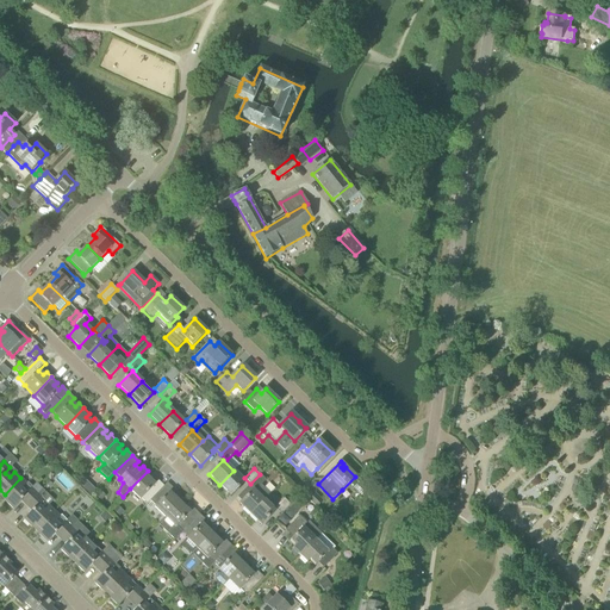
[(147,504),(150,500),(167,483),(163,486),(157,480),(154,484),(150,479),(154,475),(148,471),(130,489),(141,499),(142,498),(147,504)]
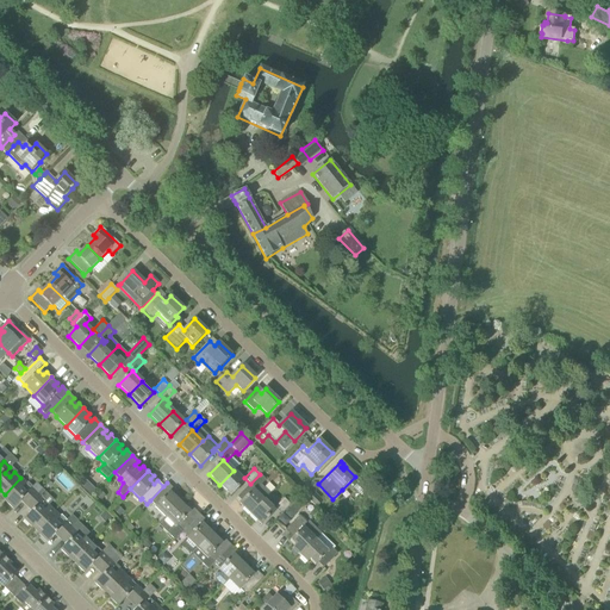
[(234,471),(219,485),(231,496),(244,481),(234,471)]
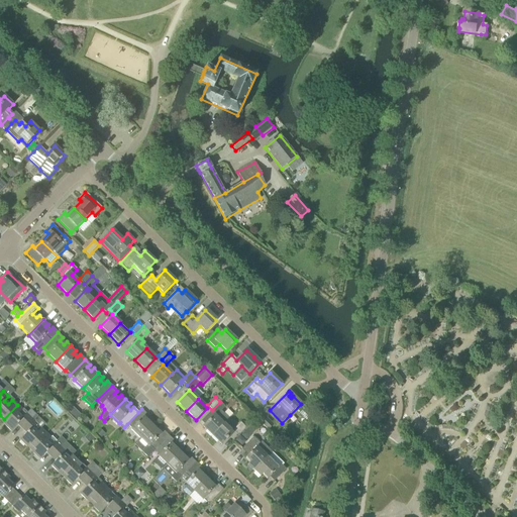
[(225,407),(220,402),(212,410),(217,415),(216,417),(214,416),(203,427),(212,436),(223,424),(228,418),(221,411),(225,407)]
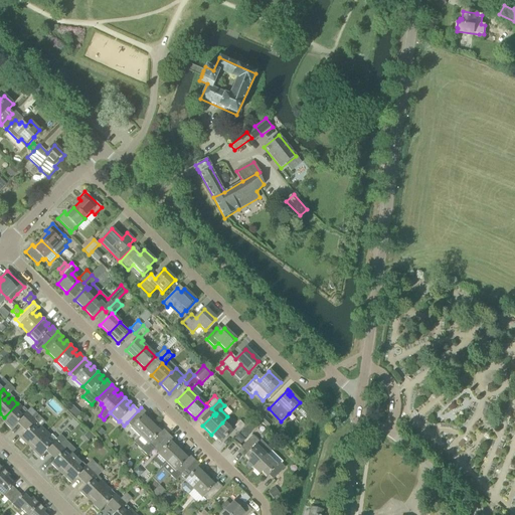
[(22,427),(31,417),(36,413),(30,408),(27,411),(23,407),(22,408),(17,403),(4,417),(7,420),(4,423),(11,430),(18,423),(22,427)]
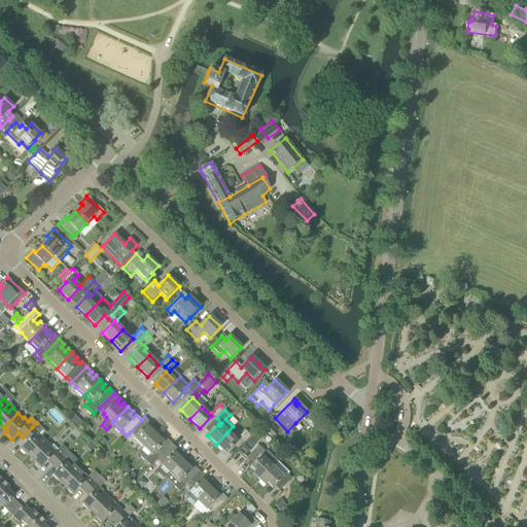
[(134,437),(143,447),(159,431),(153,426),(150,429),(147,425),(149,422),(144,417),(130,432),(135,437),(134,437)]
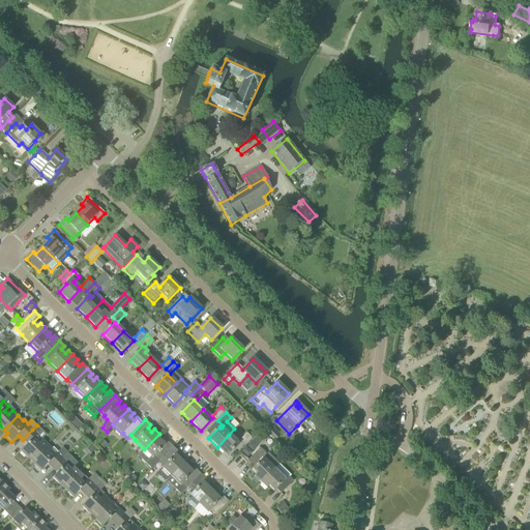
[(30,454),(33,459),(48,444),(41,439),(47,435),(37,425),(32,430),(23,440),(27,444),(21,451),(27,458),(30,454)]
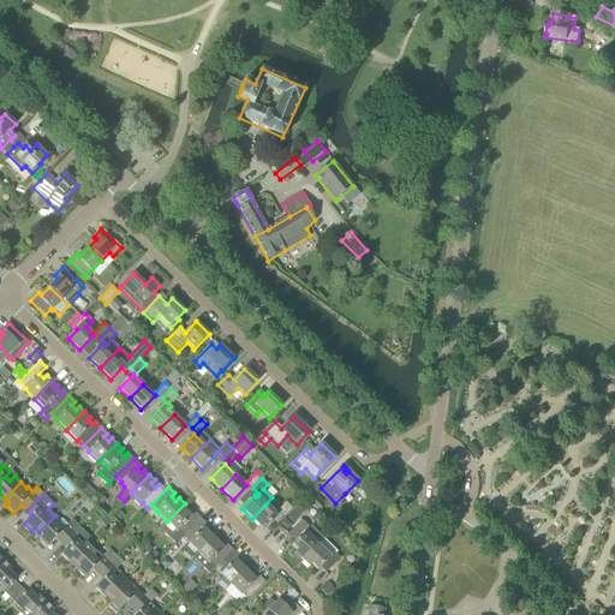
[(317,499),(311,505),(318,512),(324,506),(317,499)]
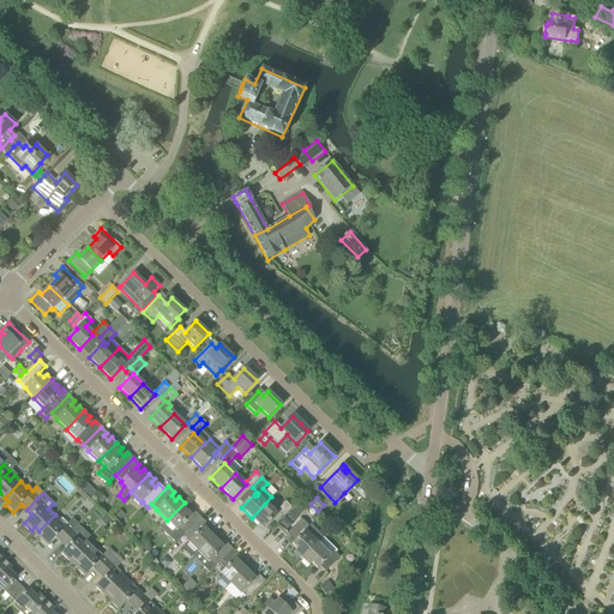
[(283,517),(292,507),(286,501),(277,511),(283,517)]
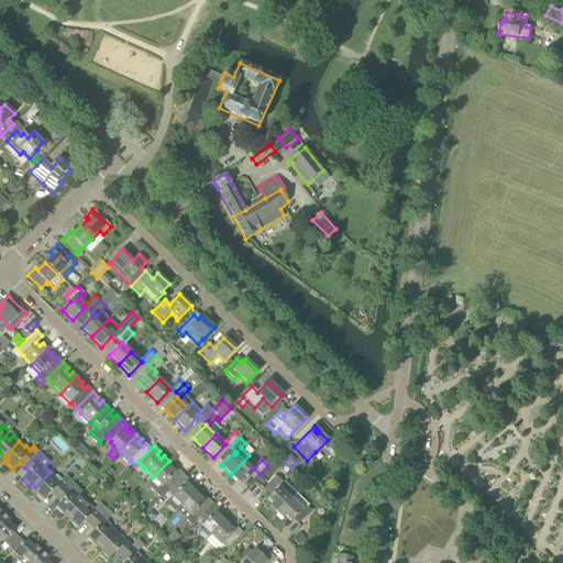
[(161,498),(168,490),(184,475),(178,470),(175,473),(170,468),(174,465),(169,461),(153,477),(162,486),(155,493),(161,498)]
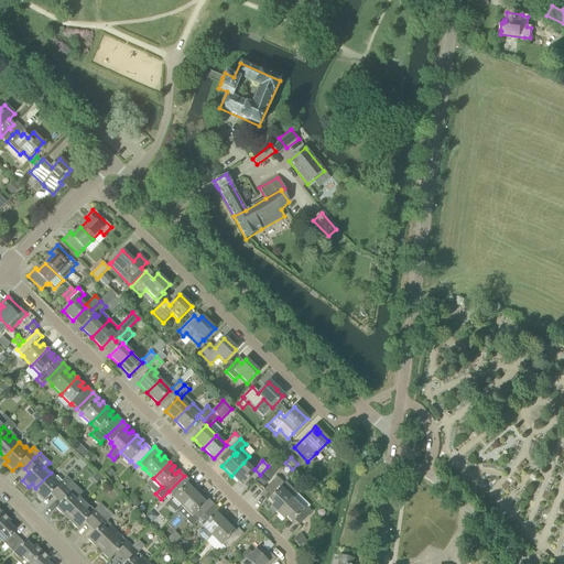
[(231,476),(241,486),(253,473),(243,463),(231,476)]
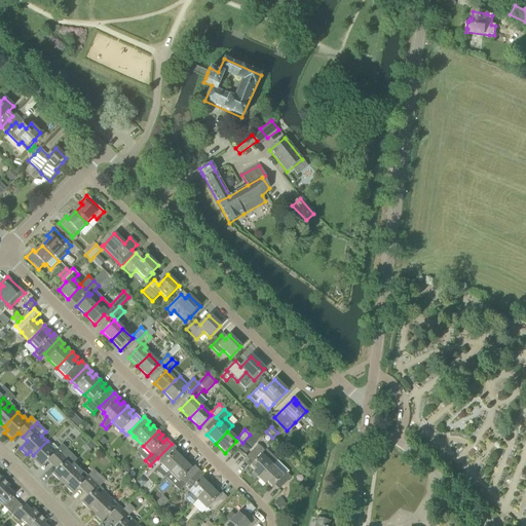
[(252,438),(246,443),(251,448),(257,442),(252,438)]
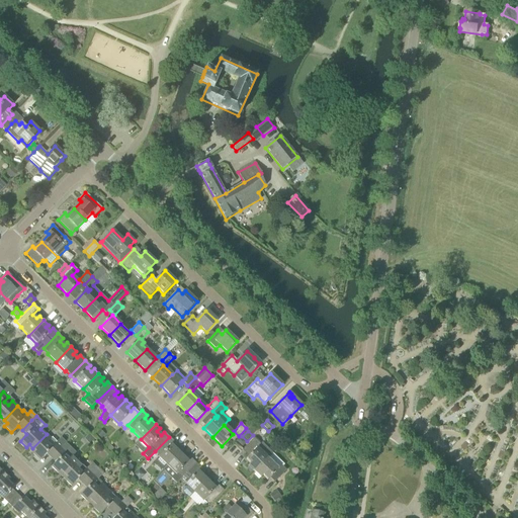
[(52,439),(47,434),(32,448),(36,451),(33,454),(39,460),(47,453),(52,458),(61,448),(56,443),(57,442),(53,438),(52,439)]
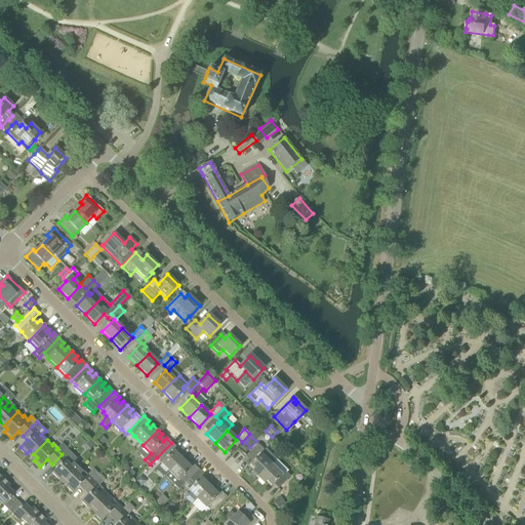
[(176,448),(171,443),(157,457),(162,462),(160,463),(169,473),(186,456),(180,451),(177,454),(173,451),(176,448)]
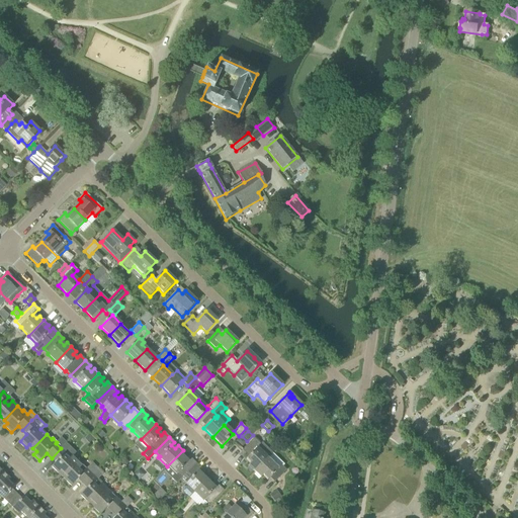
[(236,442),(242,448),(247,443),(241,437),(236,442)]
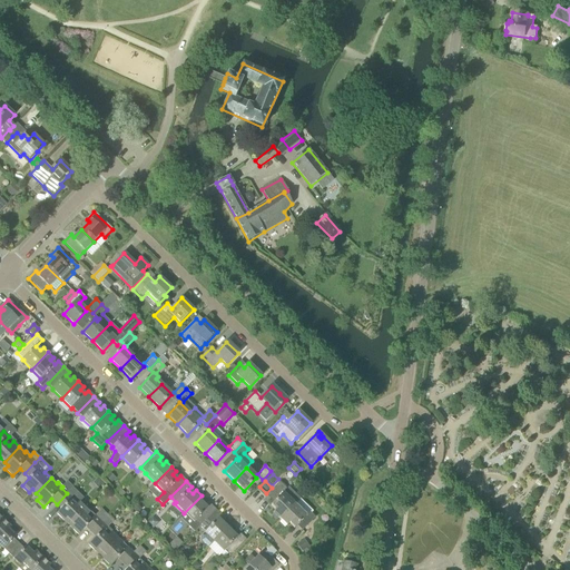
[(273,513),(281,520),(295,504),(300,499),(288,488),(286,490),(279,482),(274,488),(266,495),(273,502),(271,505),(275,510),(273,513)]
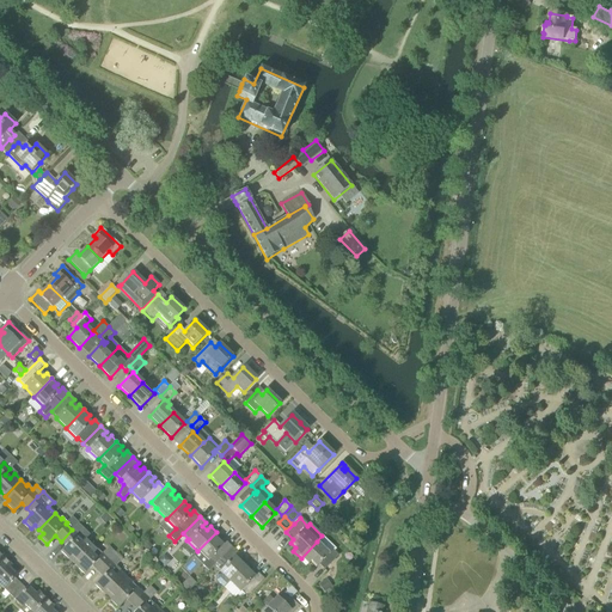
[(72,556),(75,560),(91,544),(85,538),(80,543),(74,537),(77,536),(72,530),(61,542),(66,546),(61,551),(68,560),(72,556)]
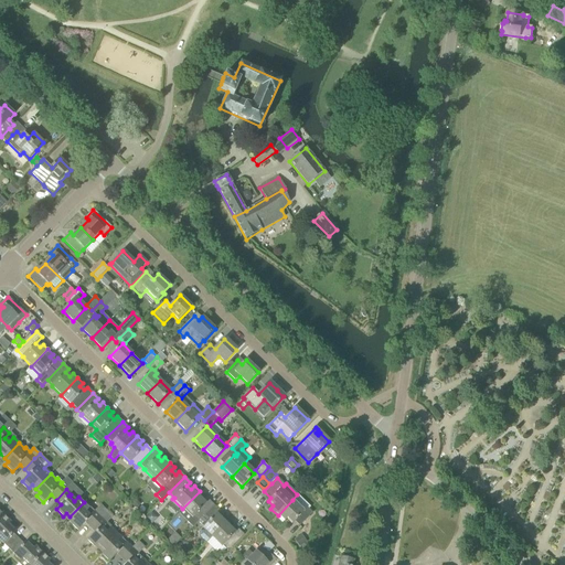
[(193,516),(198,521),(199,522),(214,505),(209,500),(205,503),(201,499),(204,496),(200,491),(182,509),(192,518),(193,516)]
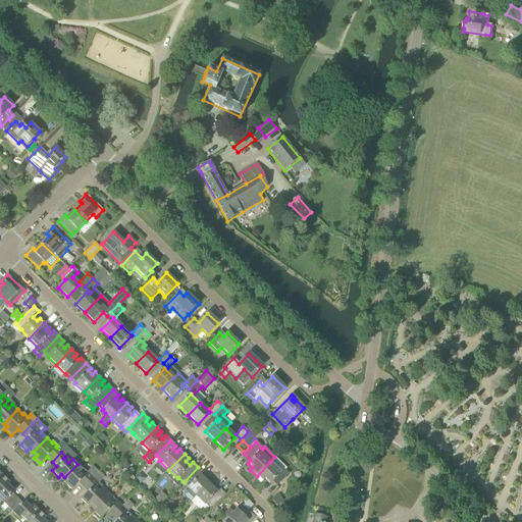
[(289,474),(284,471),(281,473),(270,462),(257,476),(262,482),(265,479),(269,484),(271,481),(276,486),(289,474)]
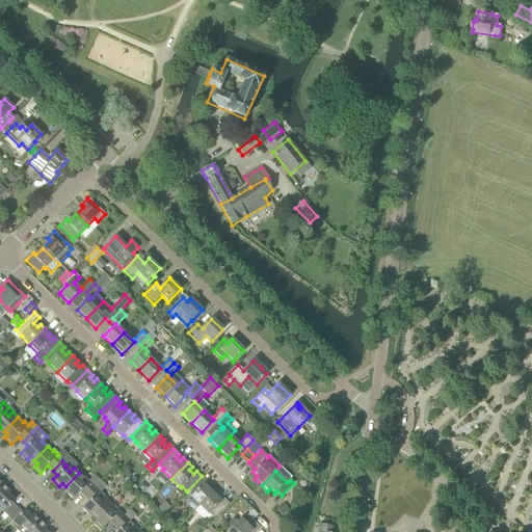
[(95,487),(79,473),(65,486),(70,490),(67,493),(73,500),(80,493),(85,497),(95,487)]
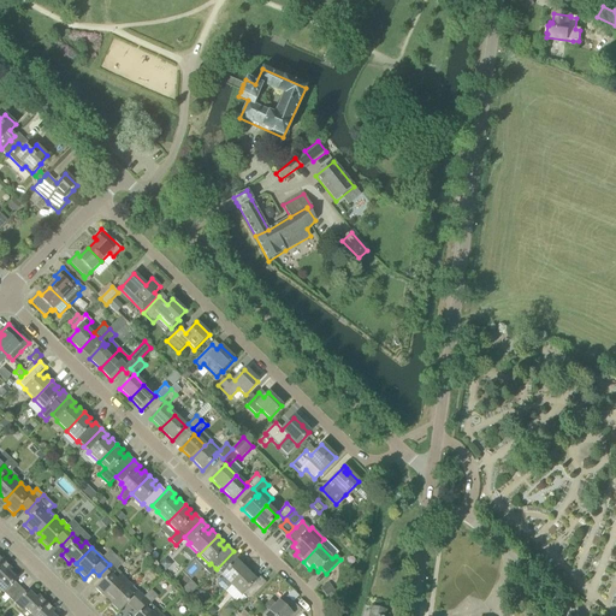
[(220,575),(220,576),(219,578),(219,585),(225,592),(231,586),(249,567),(244,562),(241,566),(236,561),(240,557),(234,551),(217,569),(221,574),(220,575)]
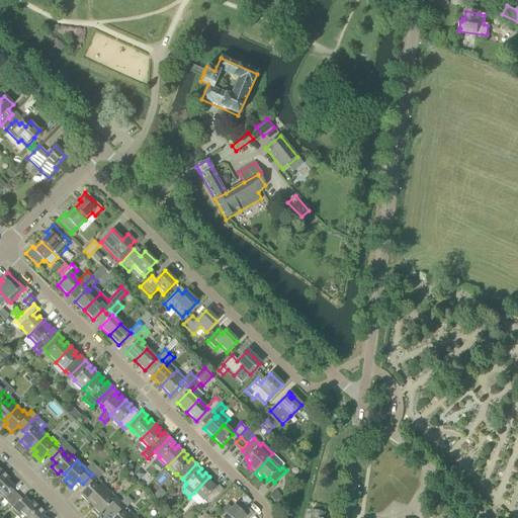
[(3,472),(0,475),(0,496),(7,503),(16,494),(12,489),(14,488),(7,481),(9,479),(3,472)]
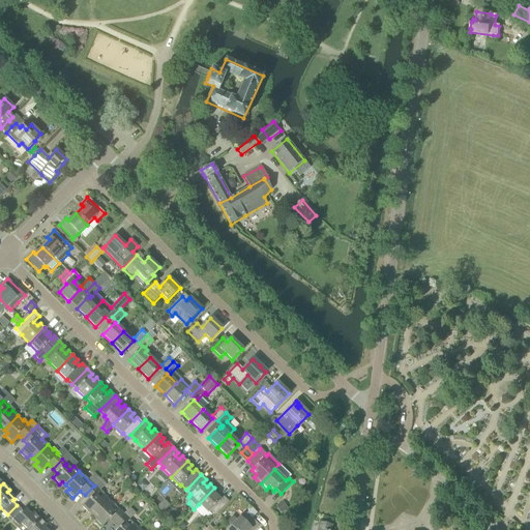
[(91,510),(95,513),(109,500),(104,495),(99,500),(95,496),(99,492),(94,486),(85,495),(89,499),(82,506),(89,513),(91,510)]
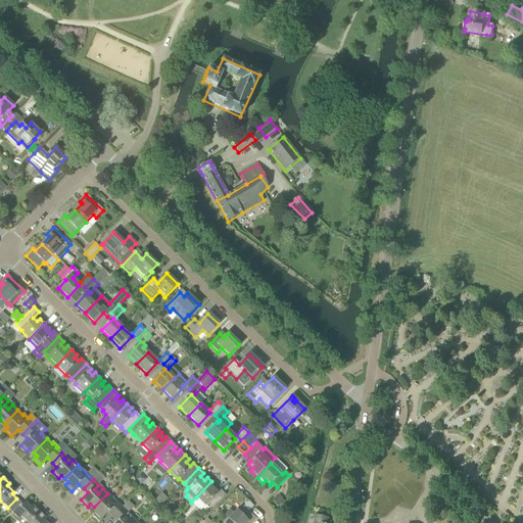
[(211,481),(196,497),(205,507),(206,506),(211,510),(226,495),(221,489),(218,492),(214,489),(217,486),(211,481)]
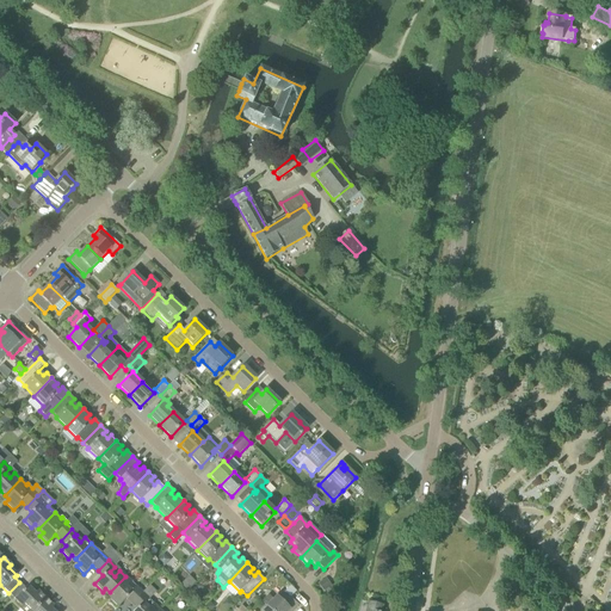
[(142,593),(136,587),(131,592),(127,587),(131,582),(125,576),(110,592),(113,597),(110,599),(118,608),(127,599),(131,604),(142,593)]
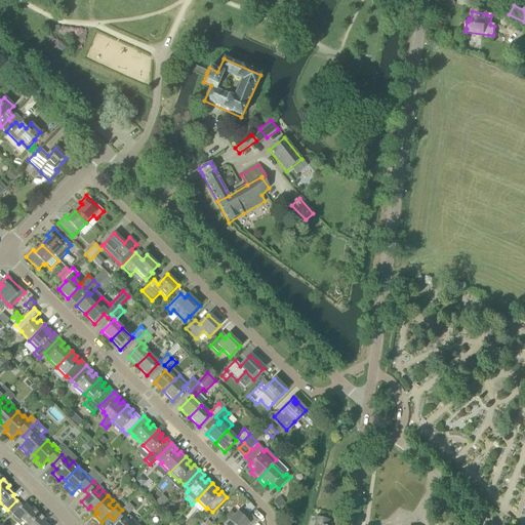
[(16,500),(7,510),(18,521),(16,523),(18,524),(29,524),(39,515),(33,508),(31,511),(24,503),(23,506),(16,500)]
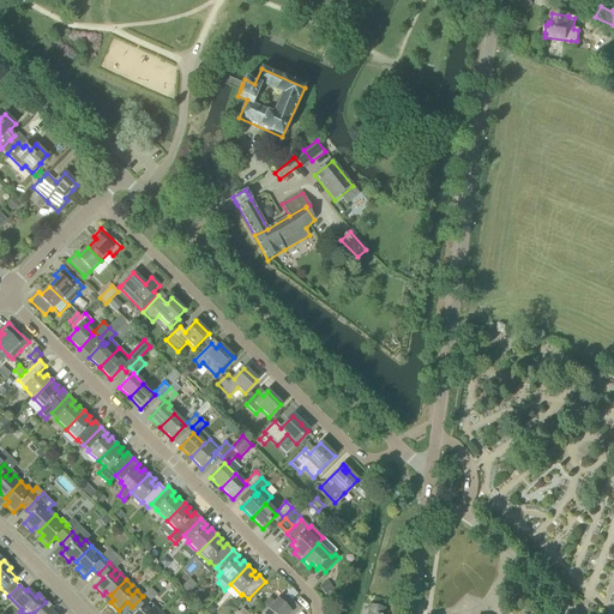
[(263,605),(268,611),(271,613),(295,613),(300,609),(286,595),(280,601),(278,600),(275,603),(270,597),(263,605)]
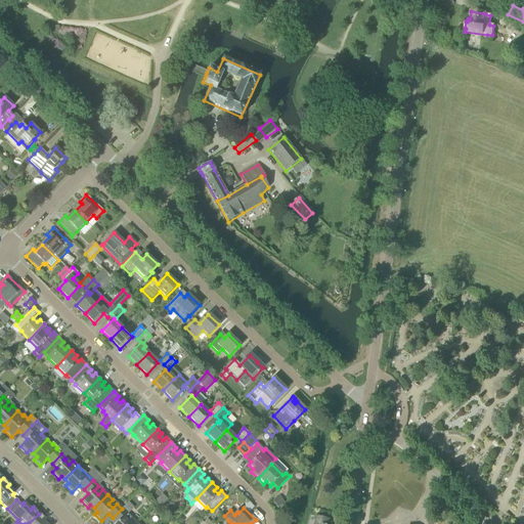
[(135,523),(136,523),(131,518),(127,522),(124,518),(128,514),(122,509),(113,518),(117,523),(116,523),(135,523)]
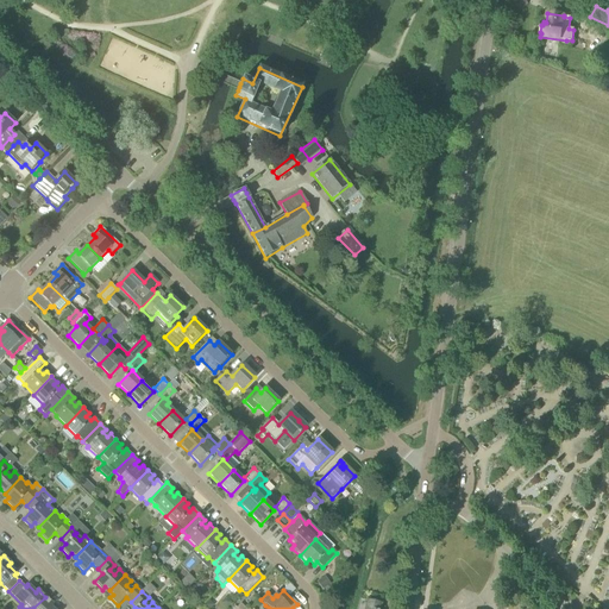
[(52,608),(51,607),(54,604),(45,597),(33,608),(52,608)]
